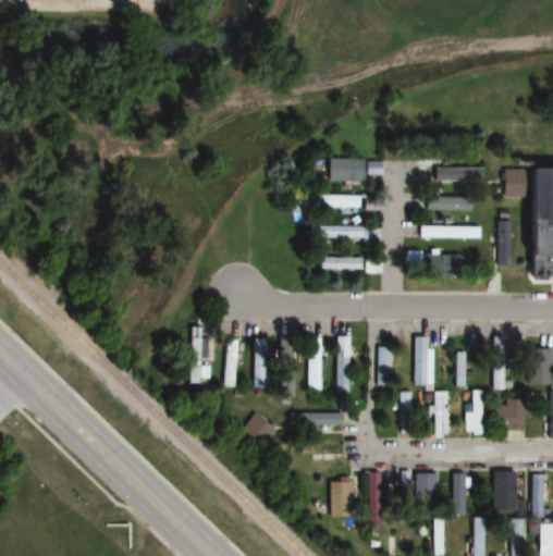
[(309,159),(309,176),(365,177),(365,160),(309,159)]
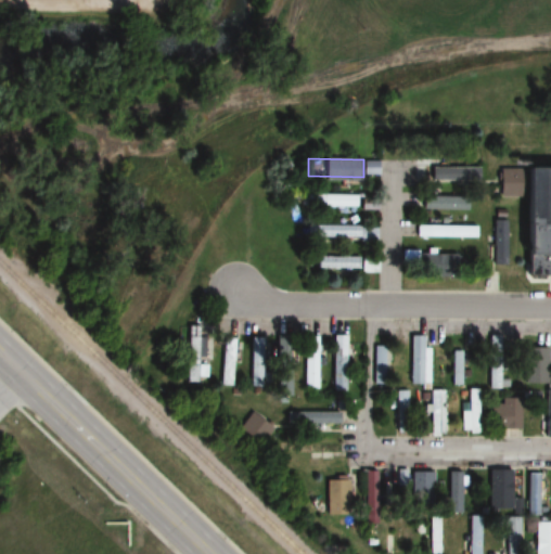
[(437,160),(438,168),(419,168),(420,182),(482,181),(481,167),(450,168),(450,160),(437,160)]
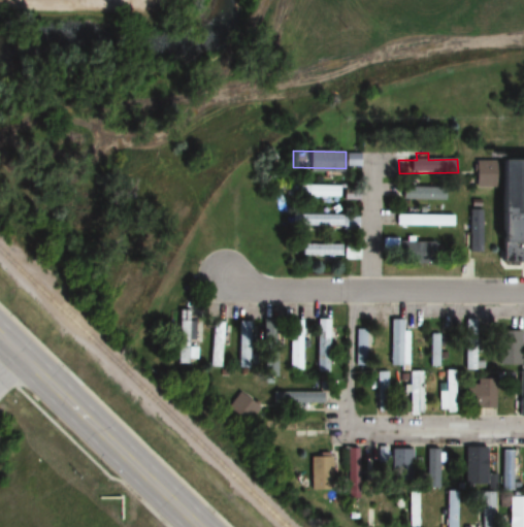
[(523,161),(476,161),(476,188),(496,188),(496,244),(502,244),(502,263),(523,263),(523,161)]
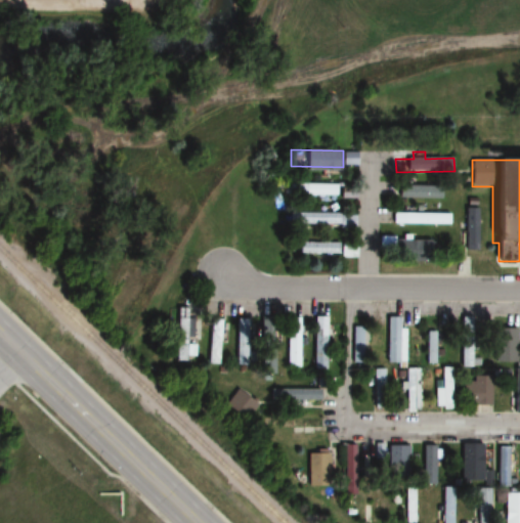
[(339,183),(292,183),(292,194),(339,194),(339,183)]
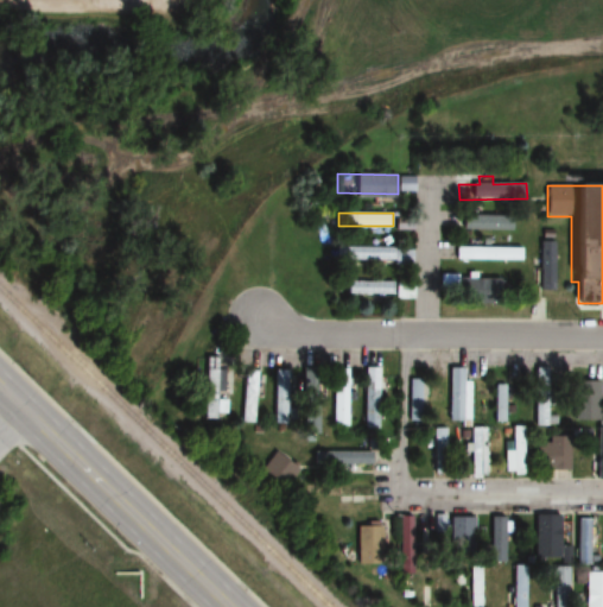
[(458,228),(518,228),(518,215),(458,215),(458,228)]
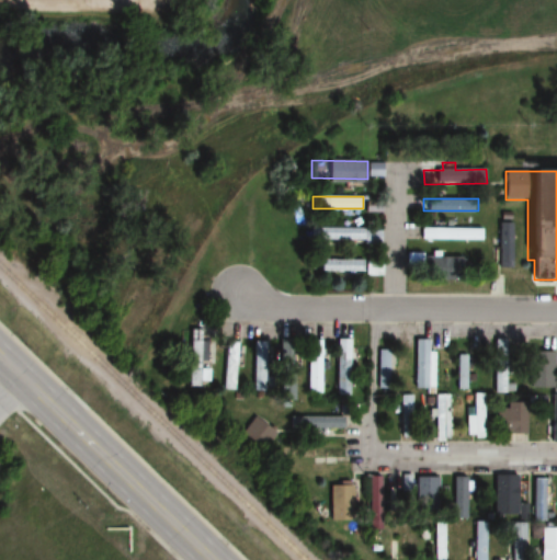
[(313,240),(365,240),(365,228),(313,228),(313,240)]
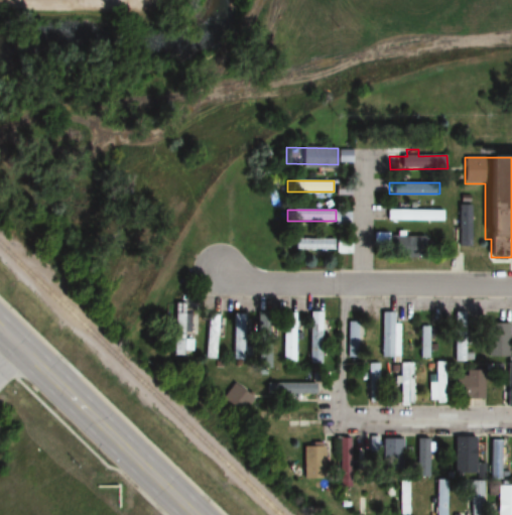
[(389,221),(444,221),(444,210),(389,210),(389,221)]
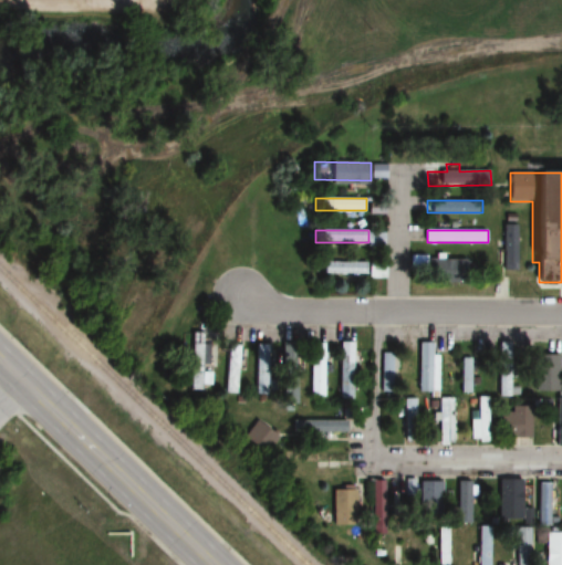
[(427,258),(427,282),(471,282),(471,258),(427,258)]
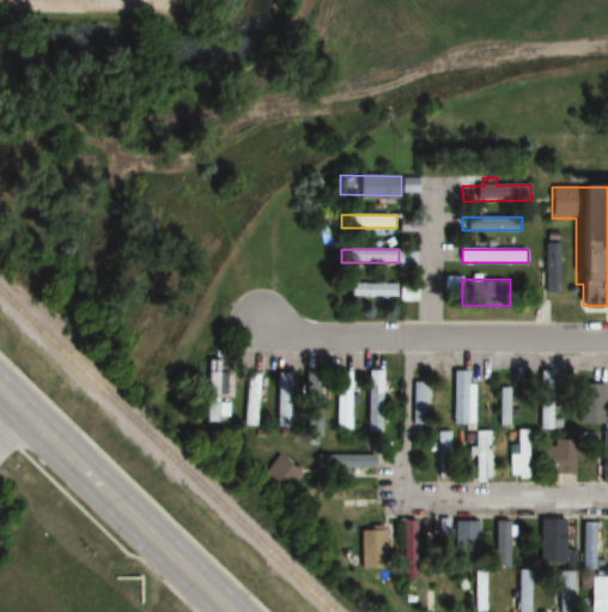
[(396,284),(351,284),(351,298),(396,298),(396,284)]
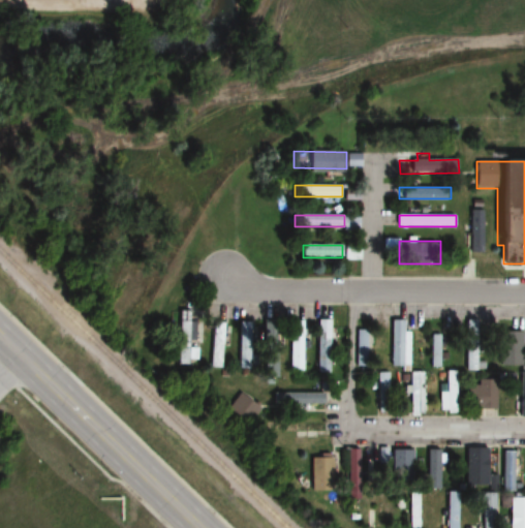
[(363,245),(347,245),(347,259),(363,259),(363,245)]
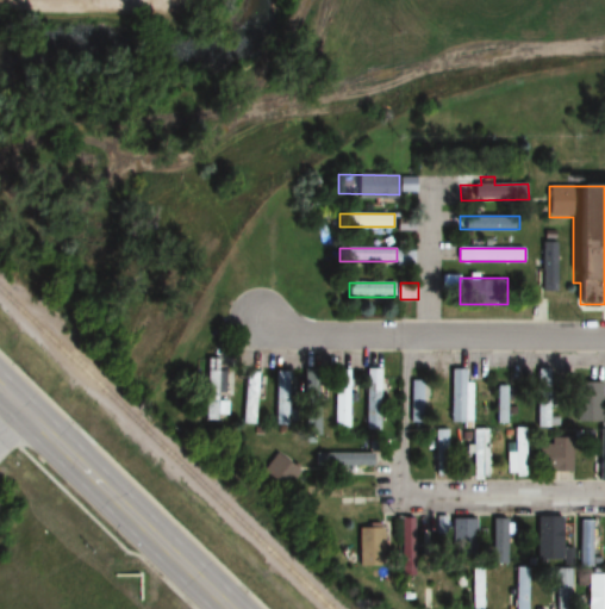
[(369,367),(369,420),(385,420),(385,367),(369,367)]
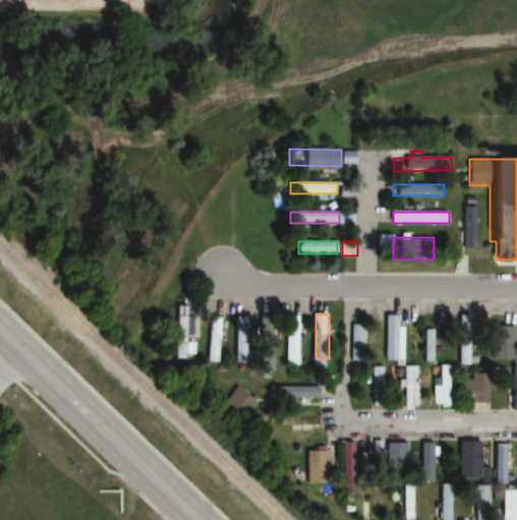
[(475,313),(461,313),(461,362),(476,362),(475,313)]
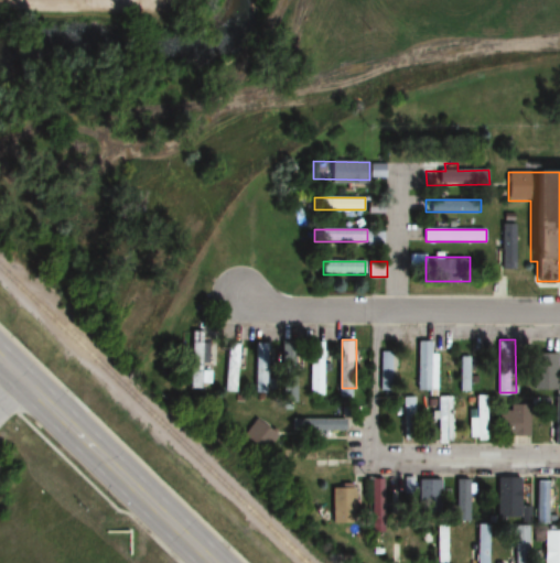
[(331,392),(330,340),(314,340),(315,392),(331,392)]
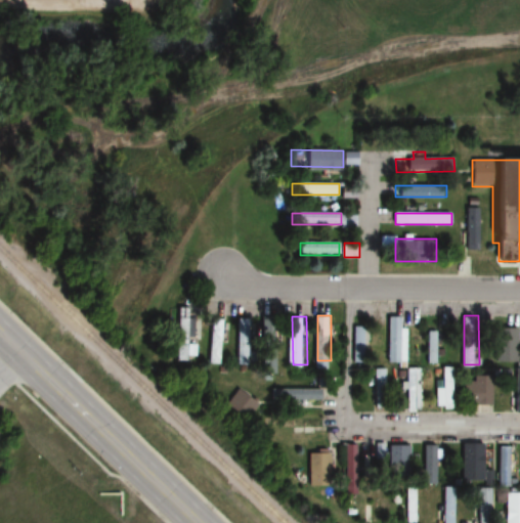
[(241,355),(251,355),(251,317),(241,317),(241,355)]
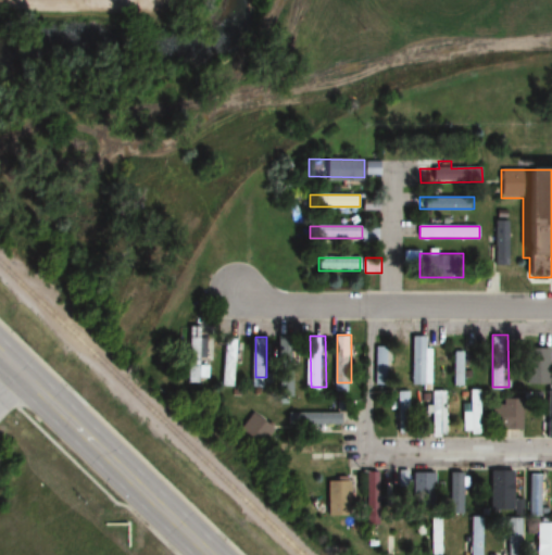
[(239,385),(239,339),(226,338),(225,385),(239,385)]
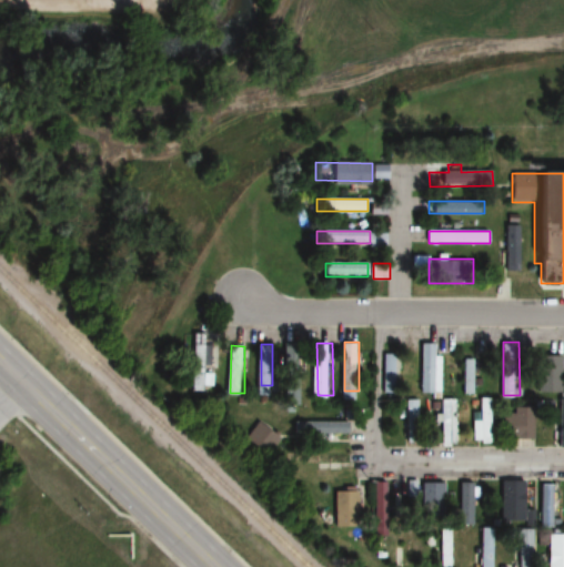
[(285,350),(285,383),(304,383),(304,350),(285,350)]
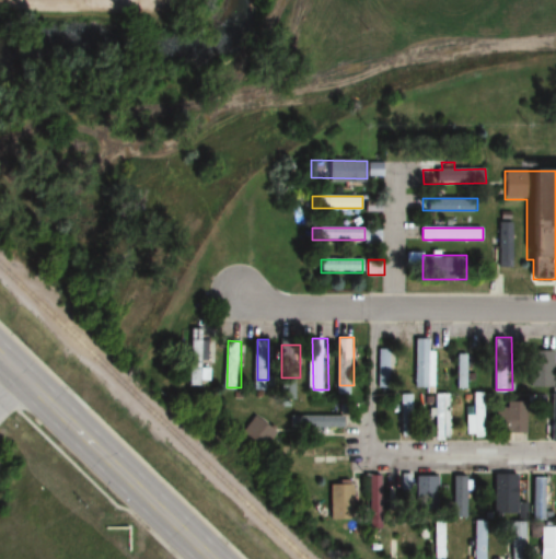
[(392,387),(392,348),(381,348),(381,387),(392,387)]
